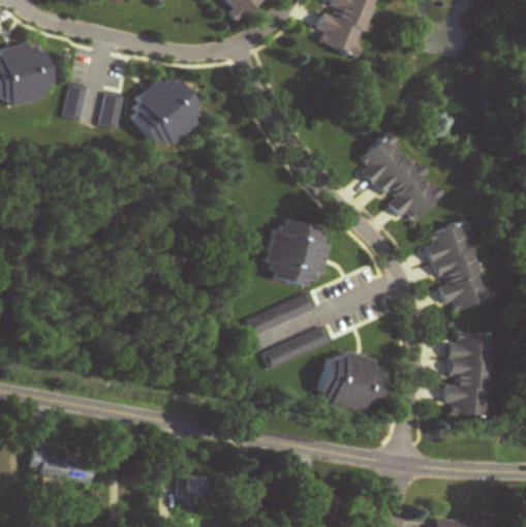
[(222,0),(236,19),(261,0),(222,0)]
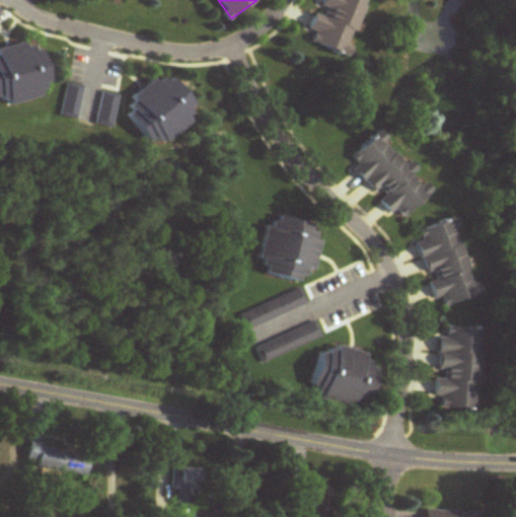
[(321,0),(312,29),(315,30),(311,42),(348,54),(366,0),(321,0)]
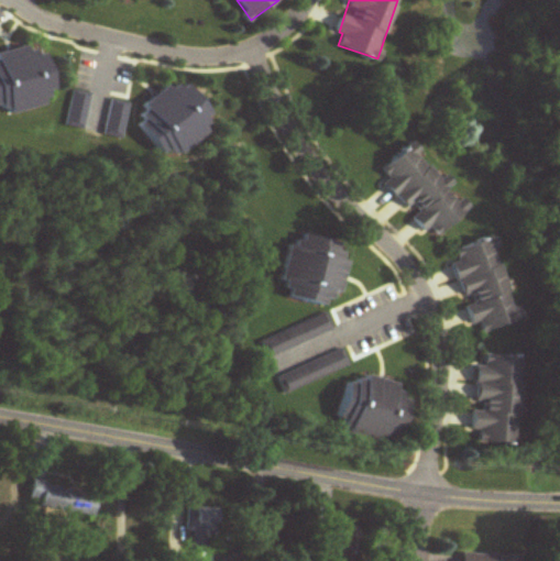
[(0,111),(47,102),(45,91),(54,89),(44,43),(0,52),(0,111)]
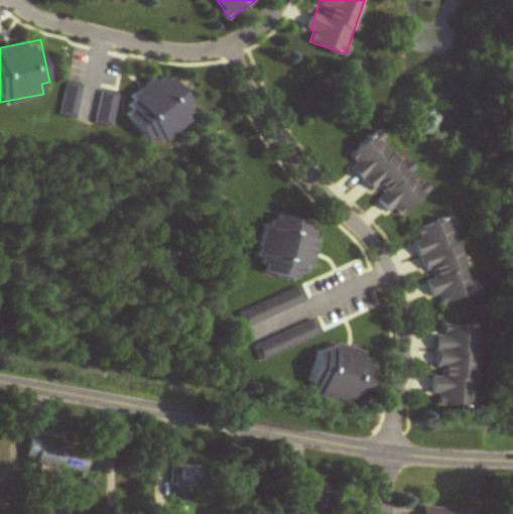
[(155,78),(121,104),(153,146),(191,117),(188,113),(197,107),(170,73),(159,82),(155,78)]
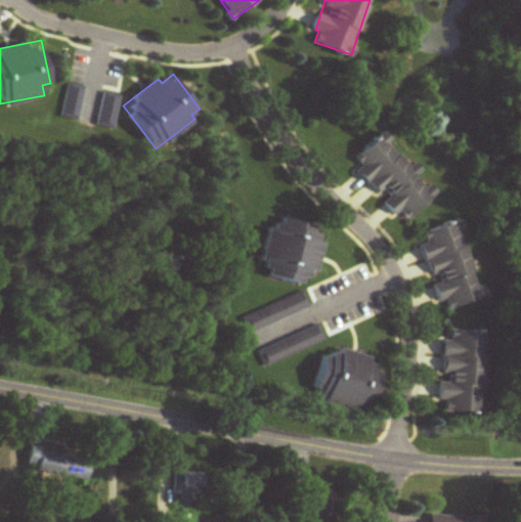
[(355,157),(362,165),(356,170),(378,194),(382,190),(389,198),(384,202),(395,215),(400,211),(407,219),(438,192),(421,174),(424,171),(416,162),(413,165),(385,132),(355,157)]
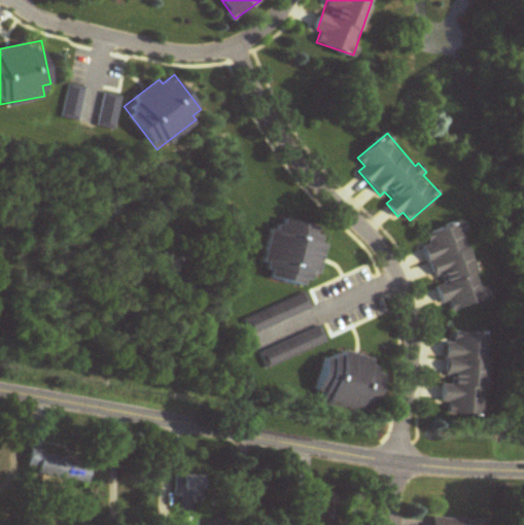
[(318,225),(283,217),(281,228),(270,225),(260,267),(270,269),(268,277),(304,285),(306,277),(316,279),(325,237),(316,235),(318,225)]
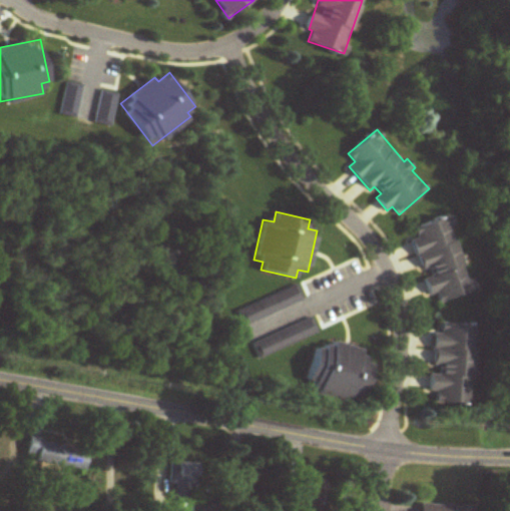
[(415,225),(418,237),(413,238),(423,274),(425,273),(431,295),(438,293),(440,301),(473,292),(452,215),(415,225)]
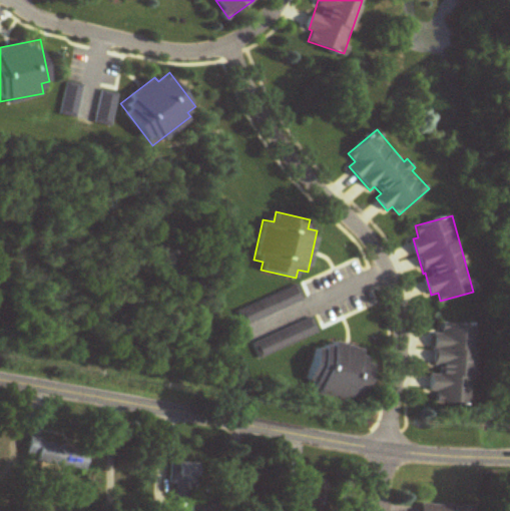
[(304,300),(298,284),(237,311),(244,326),(304,300)]
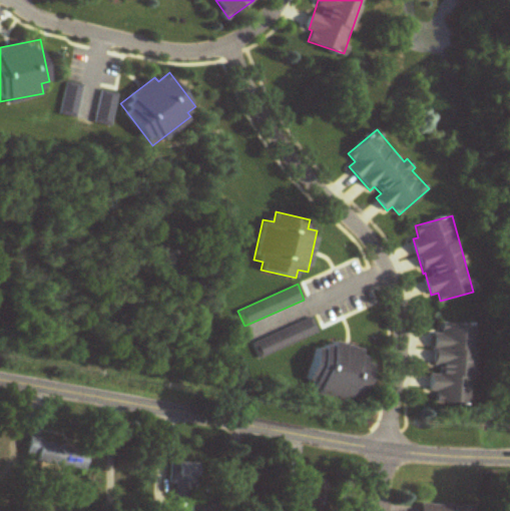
[(319,332),(312,317),(251,343),(260,359),(319,332)]
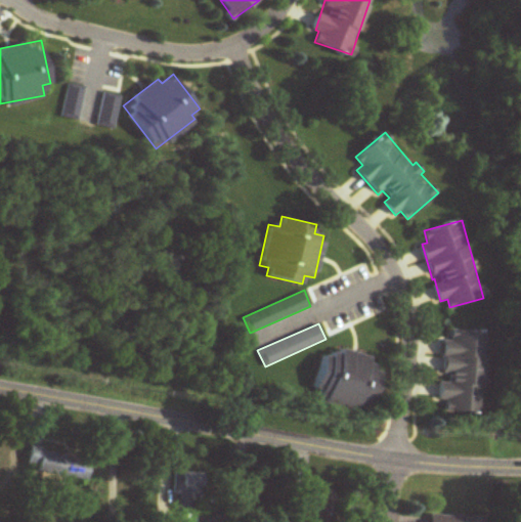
[(445,339),(443,379),(441,379),(440,399),(447,399),(447,410),(482,412),(487,331),(452,329),(451,339),(445,339)]
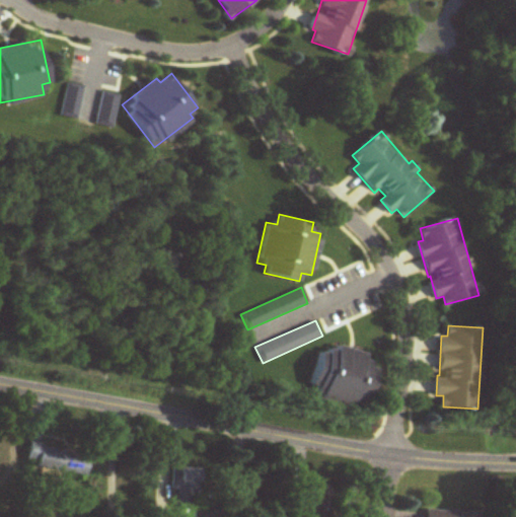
[(365,409),(378,357),(330,344),(327,354),(319,352),(311,385),(318,387),(316,396),(365,409)]
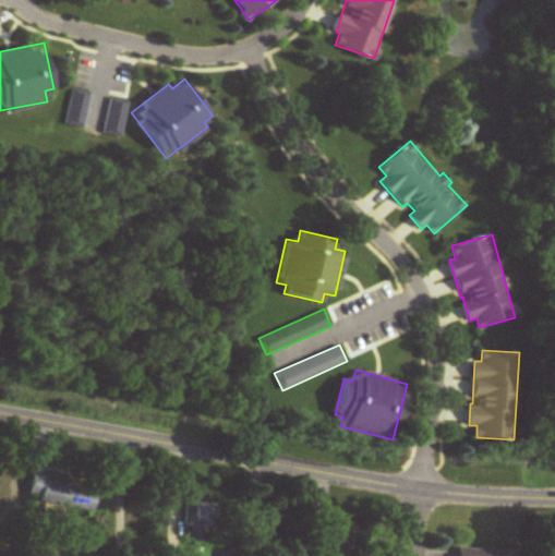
[(34,475),(29,499),(94,509),(98,485),(34,475)]
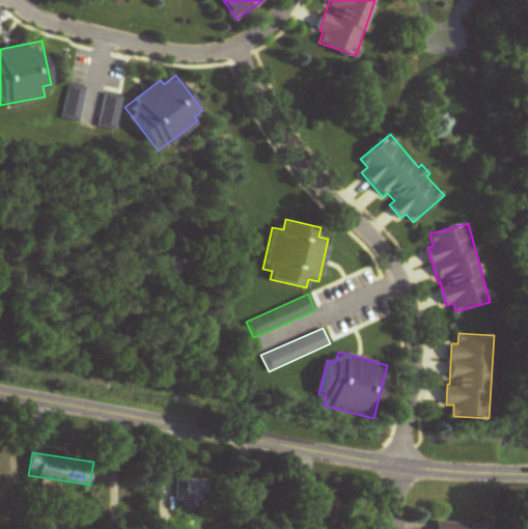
[(205,520),(204,478),(175,478),(176,520),(205,520)]
